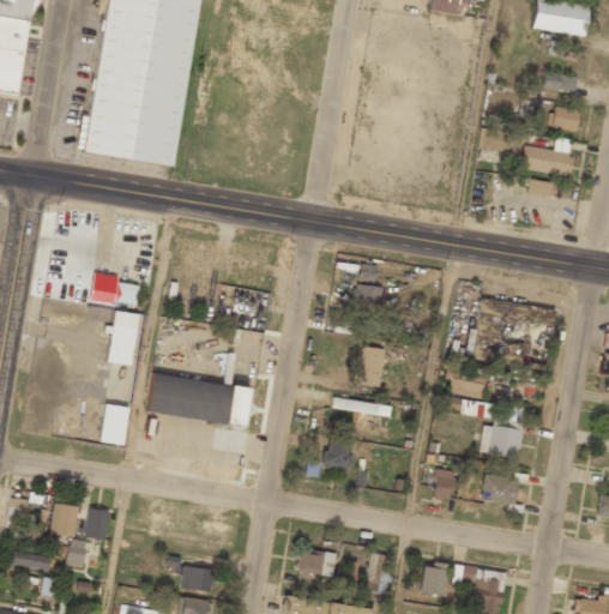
[(0,0),(0,91),(18,95),(31,0),(0,0)]
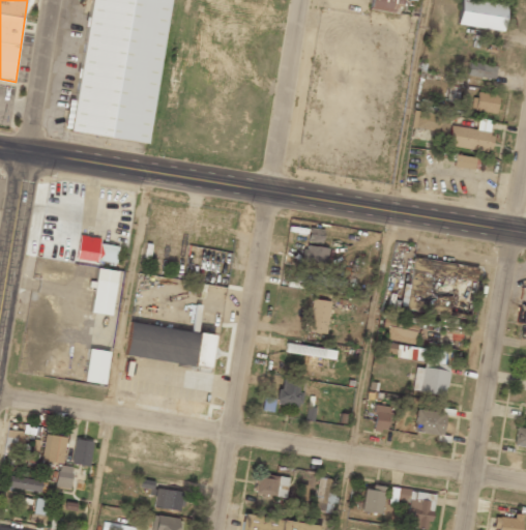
[(150,143),(171,0),(91,0),(72,131),(150,143)]
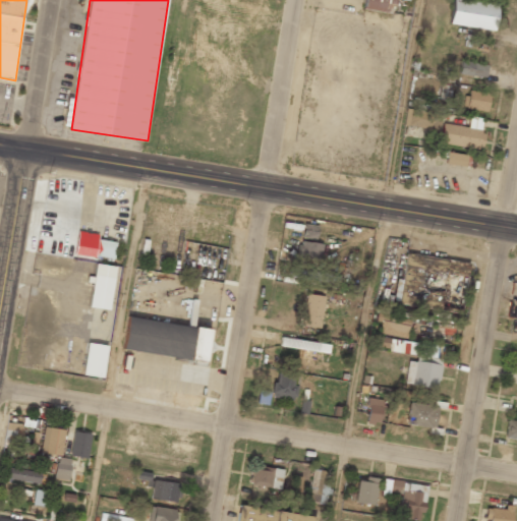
[(456,0),(453,23),(497,32),(502,6),(470,0),(456,0)]
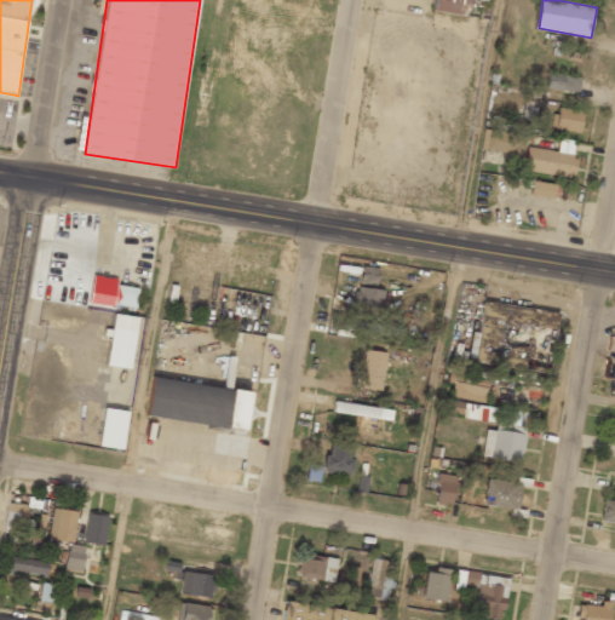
[(581,93),(584,78),(553,72),(551,87),(581,93)]
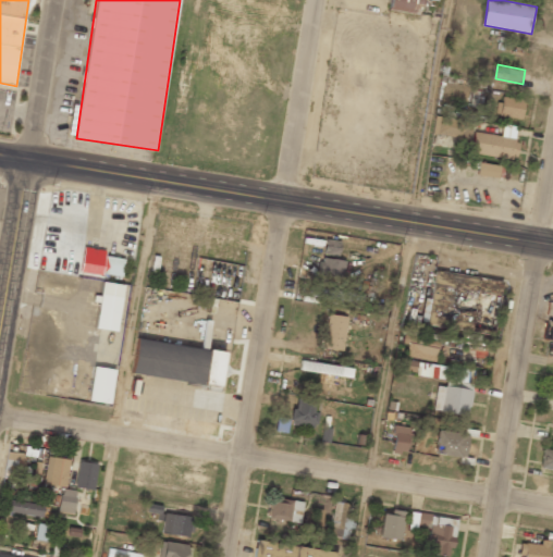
[(527,100),(503,96),(500,115),(524,120),(527,100)]
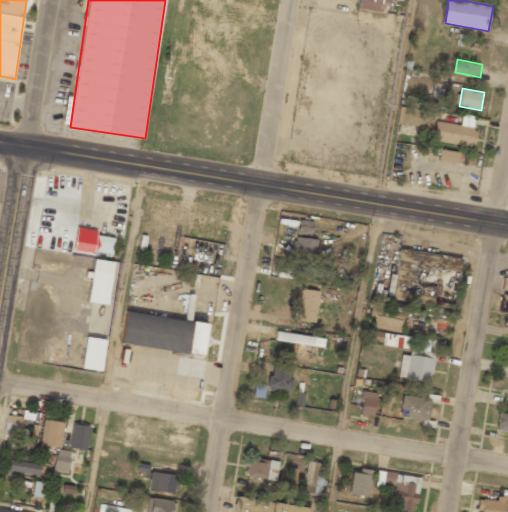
[(463,125),(438,121),(435,140),(476,148),(479,130),(475,129),(477,116),(465,114),(463,125)]
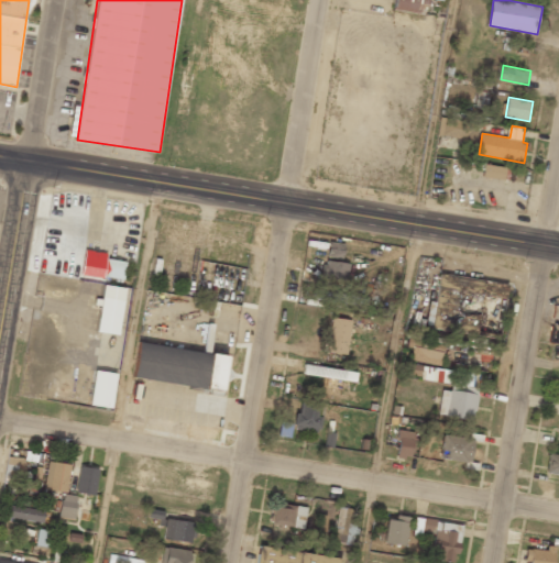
[(485,176),(511,181),(514,169),(488,164),(485,176)]
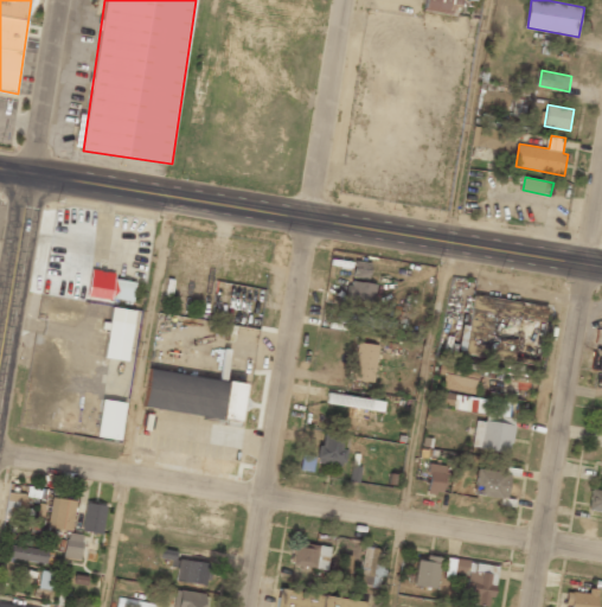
[(356,279),(373,280),(375,262),(358,261),(356,279)]
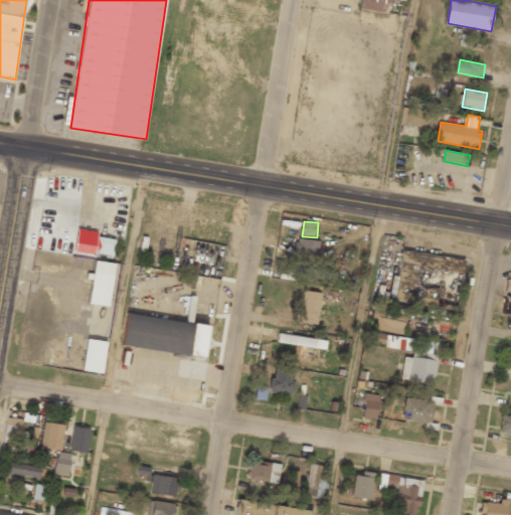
[(97,253),(116,256),(119,239),(99,236),(97,253)]
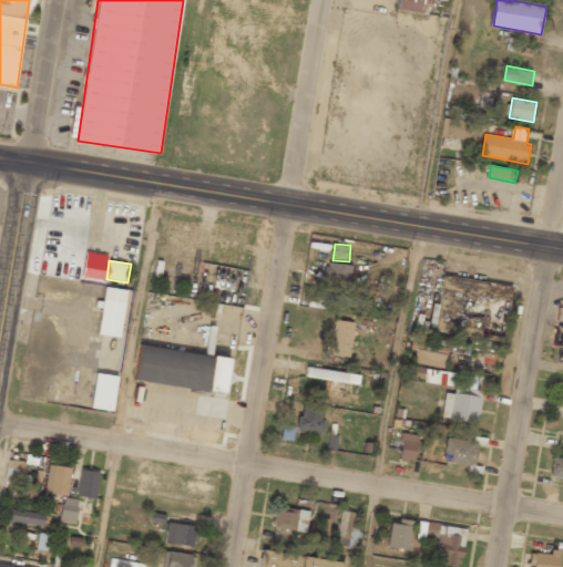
[(326,279),(350,286),(356,267),(330,260),(326,279)]
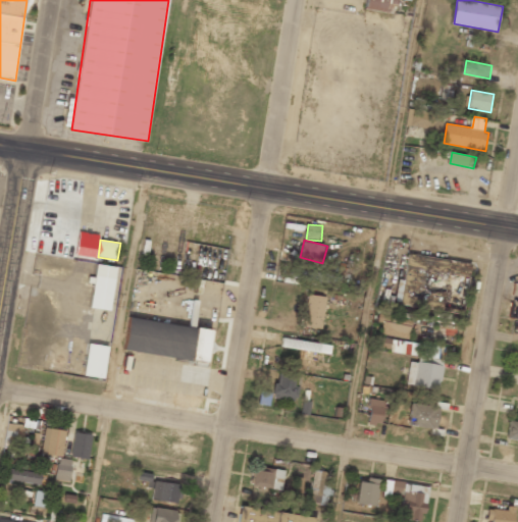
[(118,266),(98,264),(94,308),(113,310),(118,266)]
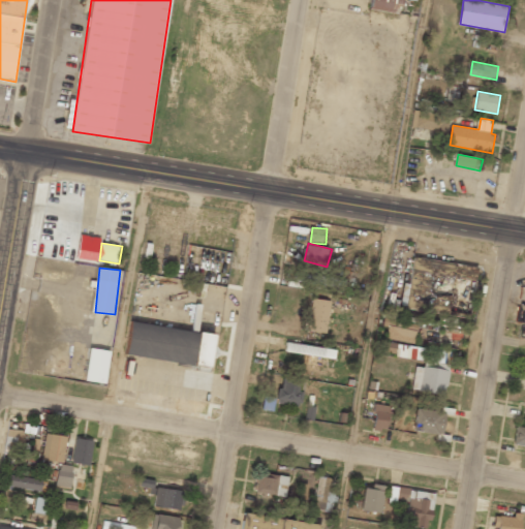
[(332,301),(313,299),(311,332),(330,333),(332,301)]
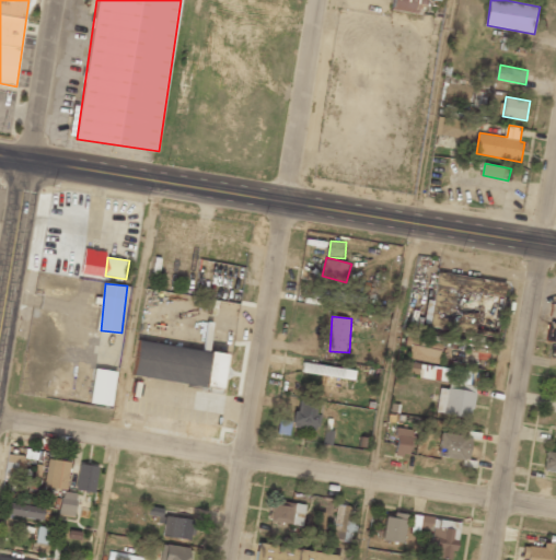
[(136,376),(223,389),(229,354),(141,341),(136,376)]
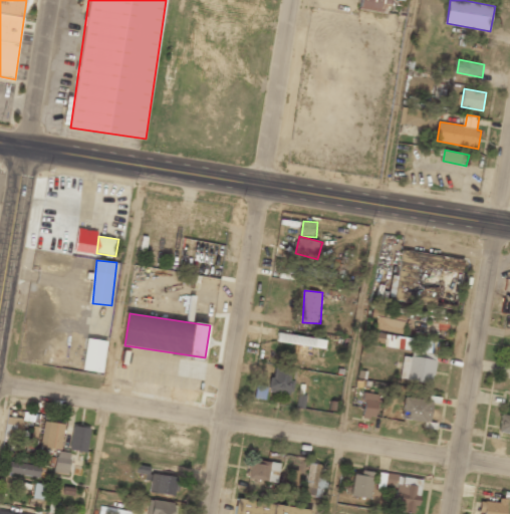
[(434,340),(374,332),(372,344),(415,350),(414,357),(406,355),(403,379),(435,383),(439,353),(433,353),(434,340)]
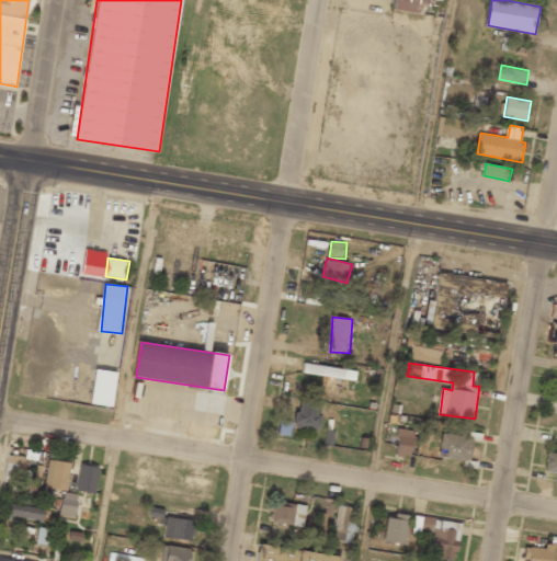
[(359,369),(306,365),(305,375),(357,378),(359,369)]
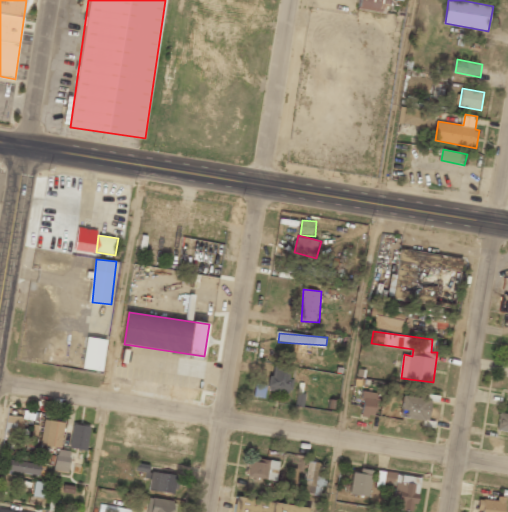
[(85,369),(105,371),(108,339),(88,337),(85,369)]
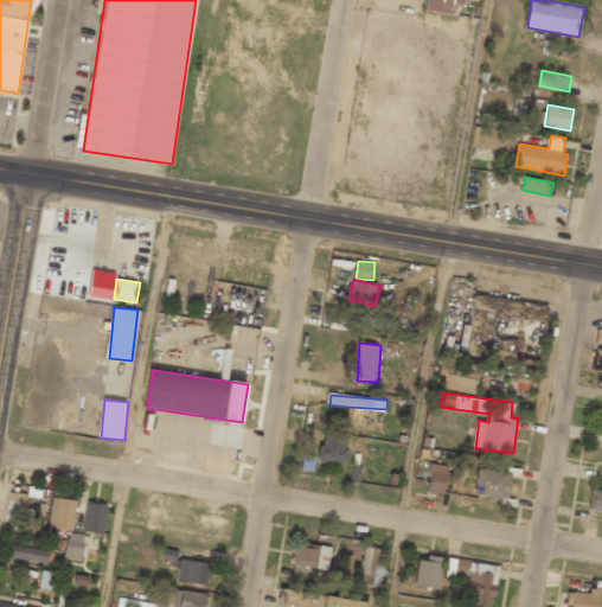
[(348,433),(324,433),(322,464),(347,465),(348,433)]
